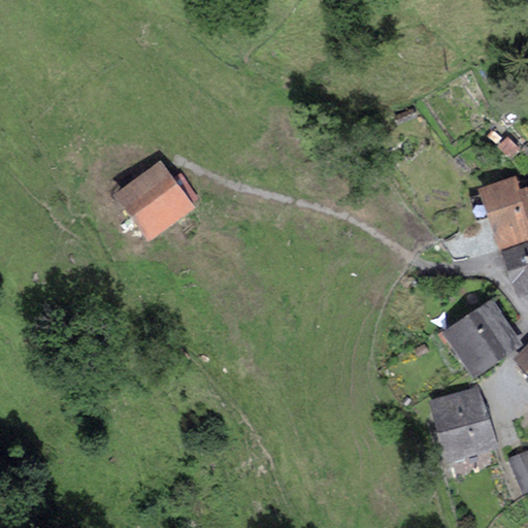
[(195,207),(193,203),(199,198),(180,172),(173,177),(160,160),(113,194),(149,241),(195,207)]
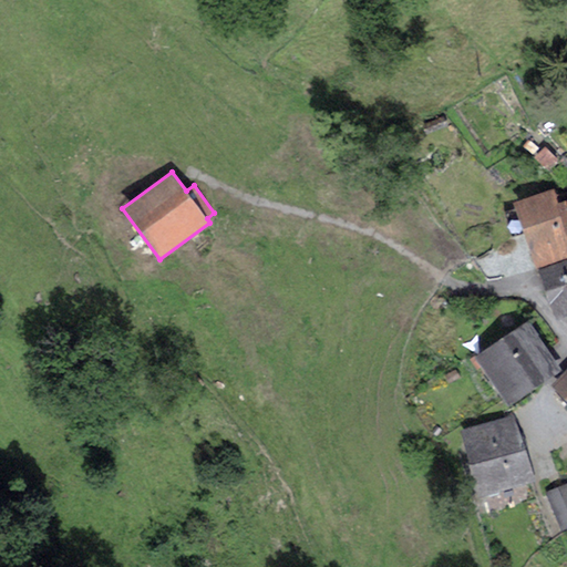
[(554,189),(516,202),(537,269),(566,259),(566,230),(558,203),(554,189)]
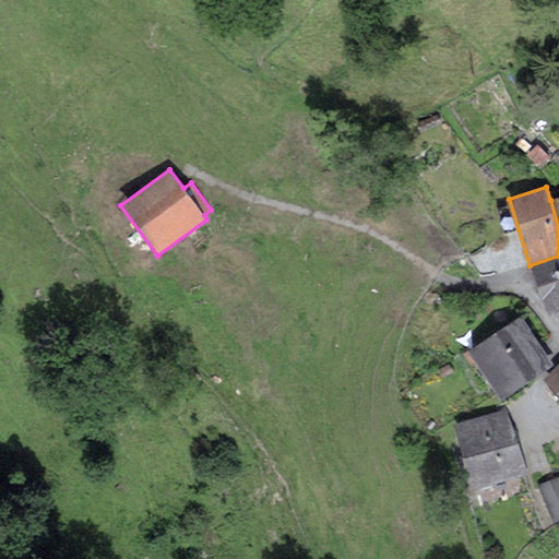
[(558,256),(530,265),(546,316),(558,311),(558,256)]
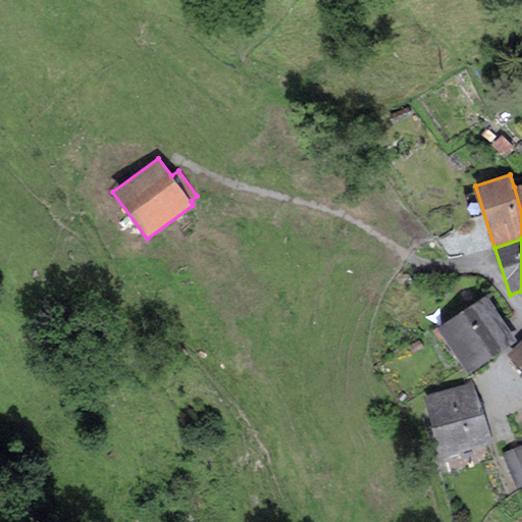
[(517,341),(486,295),(436,328),(467,374),(517,341)]
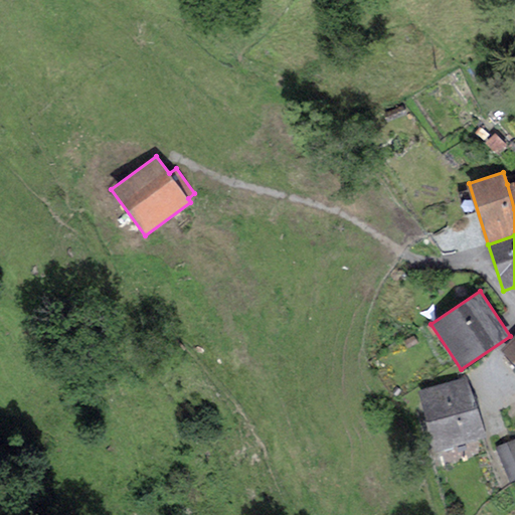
[(514,335),(501,350),(514,362),(514,335)]
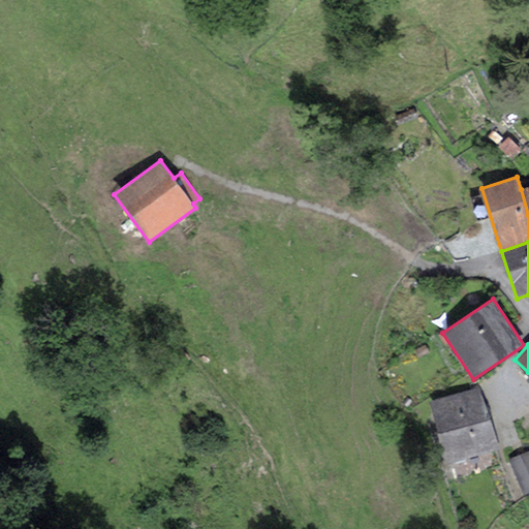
[(480,386),(429,401),(446,463),(498,449),(480,386)]
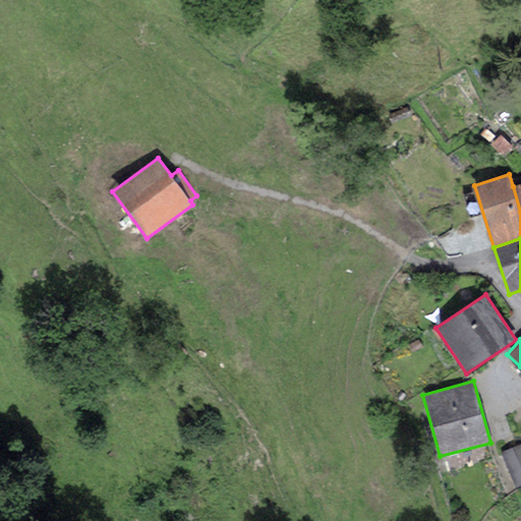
[(520,443),(501,452),(516,487),(520,485),(520,443)]
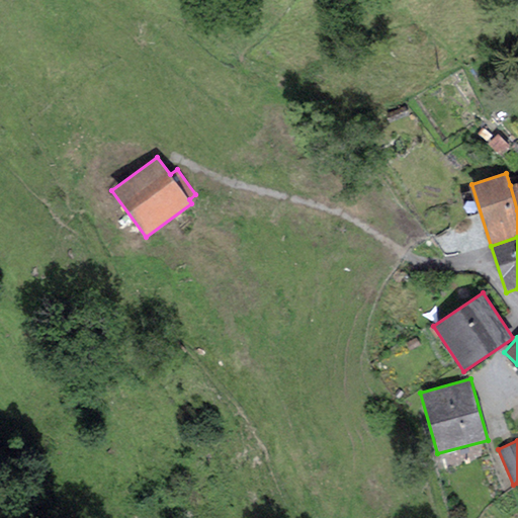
All buildings are outlined.
